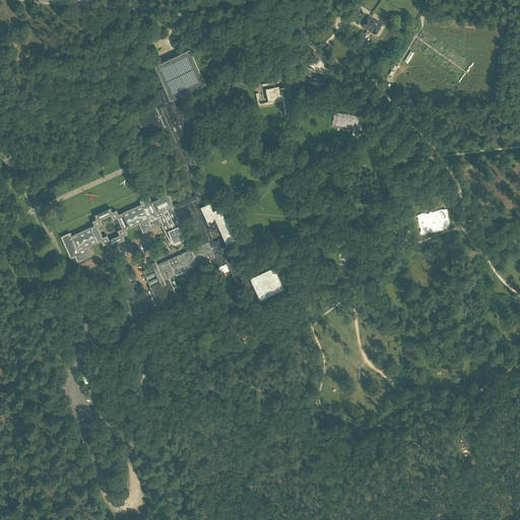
[(366,21),(362,26),(376,36),(382,25),(369,16),(367,18),(366,17),(364,20),(366,21)]
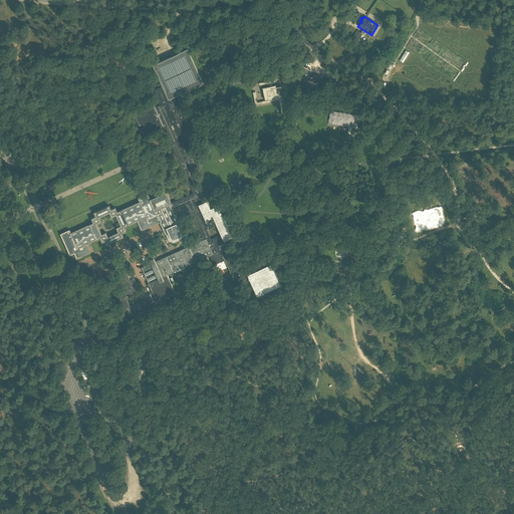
[(357,30),(352,38),(356,41),(361,33),(357,30)]
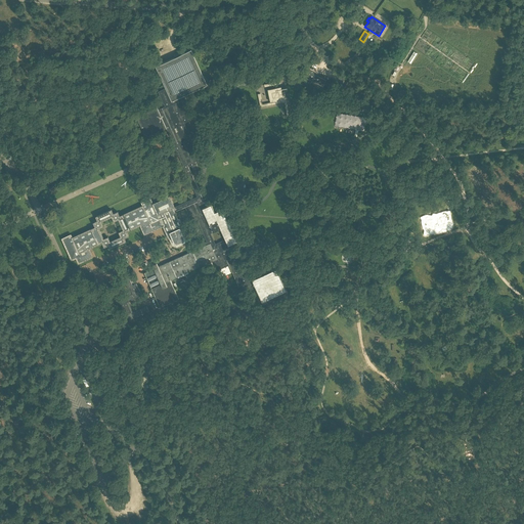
[(412,55),(406,66),(409,68),(417,57),(412,55)]
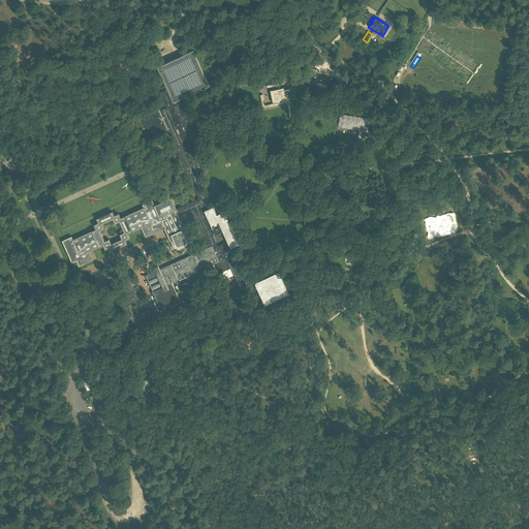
[(113,212),(97,219),(98,223),(94,225),(96,229),(72,240),(71,238),(62,241),(72,262),(76,260),(79,266),(93,259),(90,251),(103,245),(105,249),(110,247),(112,251),(127,245),(125,241),(130,239),(128,234),(142,228),(146,237),(164,228),(169,241),(170,241),(174,248),(179,249),(188,245),(189,241),(182,220),(180,221),(176,213),(187,209),(192,221),(197,219),(210,247),(159,270),(158,266),(153,268),(155,272),(152,273),(159,288),(153,291),(161,310),(180,302),(172,283),(215,263),(219,273),(231,268),(241,288),(244,287),(248,294),(258,290),(265,306),(289,296),(279,272),(255,282),(252,277),(245,280),(231,249),(242,244),(231,221),(228,222),(224,212),(216,215),(213,207),(210,209),(205,198),(204,198),(190,169),(197,166),(200,164),(191,144),(198,141),(189,120),(194,118),(185,97),(193,94),(190,87),(184,74),(177,59),(157,67),(164,83),(167,89),(159,92),(166,107),(159,111),(158,109),(138,118),(148,138),(168,129),(179,153),(172,156),(173,158),(174,161),(181,158),(199,198),(176,210),(170,198),(154,206),(152,200),(143,205),(144,208),(121,218),(119,214),(114,216),(113,212)]
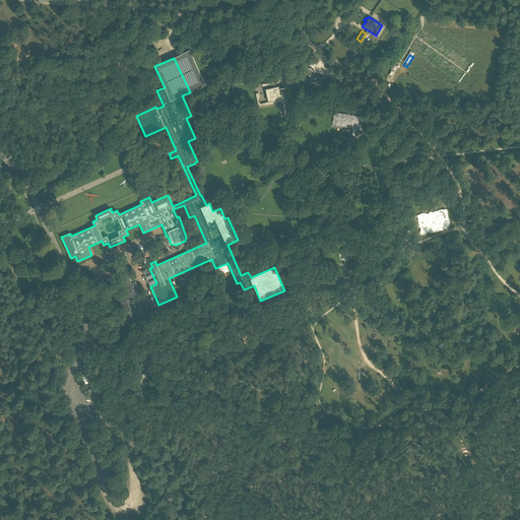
[(306,71),(303,77),(321,86),(323,80),(306,71)]
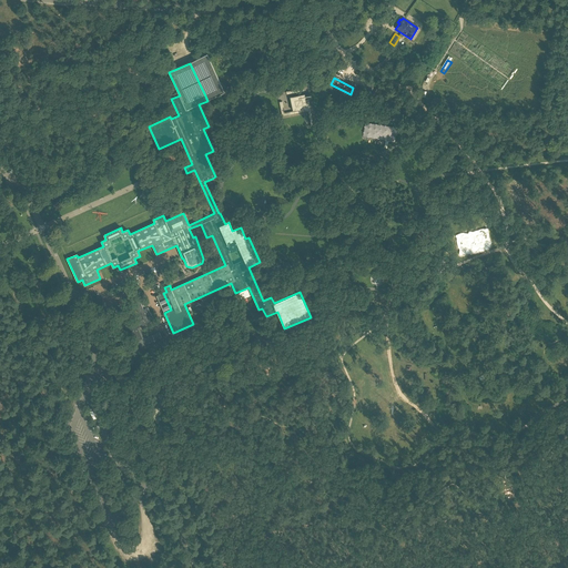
[(305,94),(291,97),(293,111),(307,109),(305,97),(305,94)]
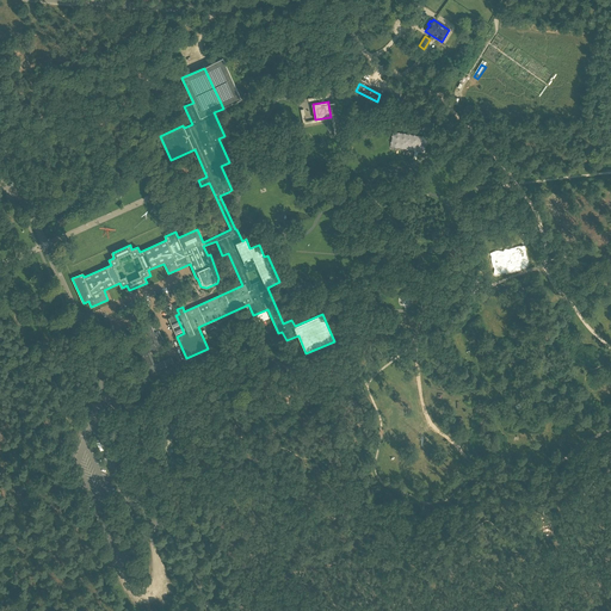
[(303,109),(300,110),(303,125),(332,119),(334,135),(338,134),(333,111),(332,103),(328,104),(331,117),(315,119),(306,121),(303,109)]
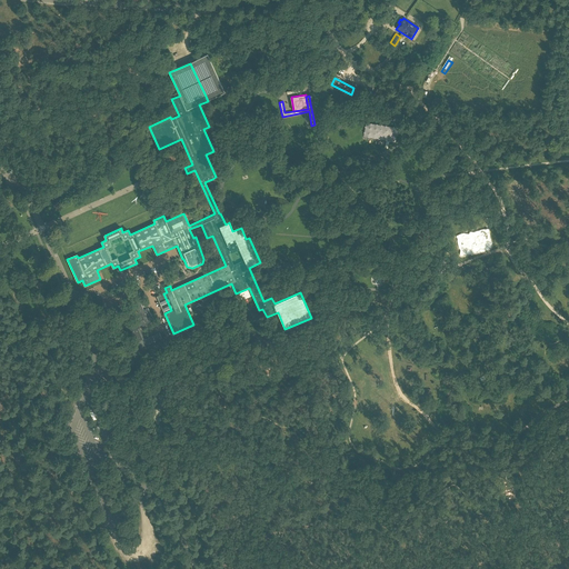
[(366,122),(363,137),(395,142),(397,128),(366,122)]
